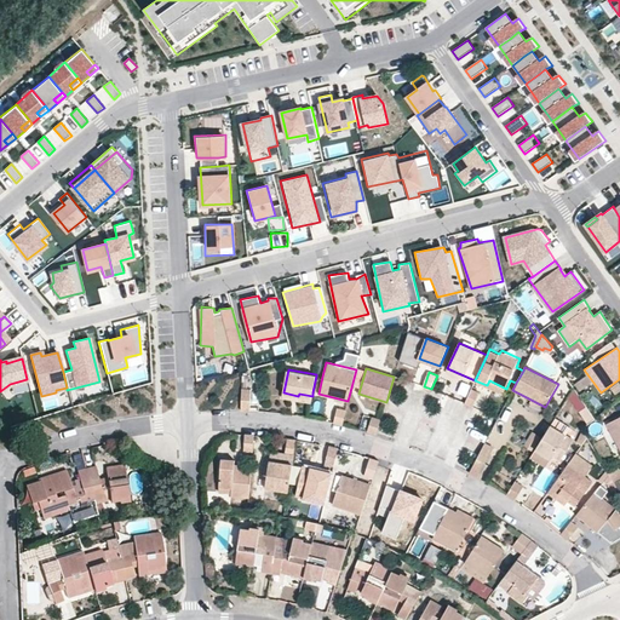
[(580,391),(590,384),(584,375),(574,384),(580,391)]
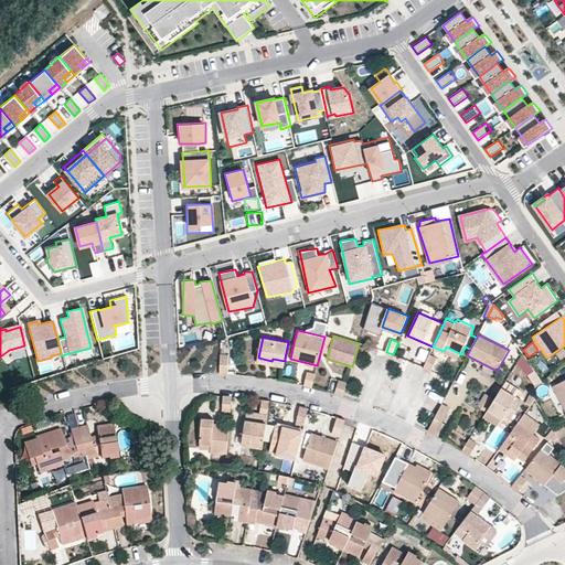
[(459,359),(461,354),(446,347),(444,351),(459,359)]
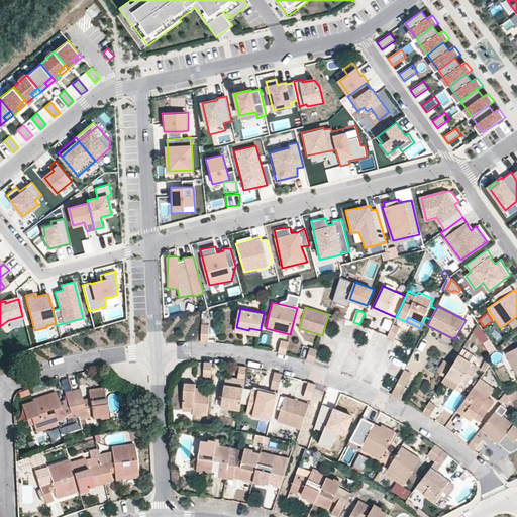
[(393,323),(388,336),(395,339),(401,327),(393,323)]
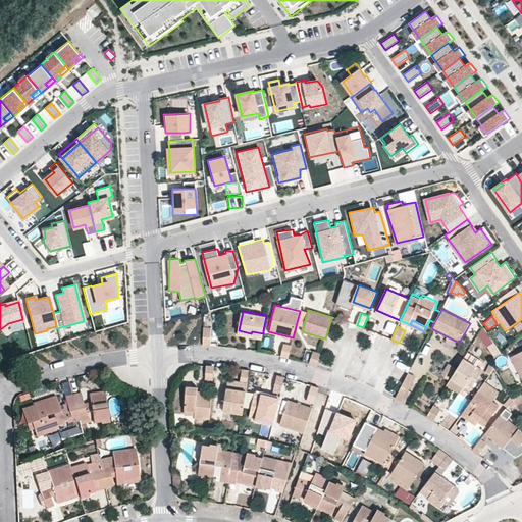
[(211,327),(204,327),(203,346),(210,346),(211,327)]
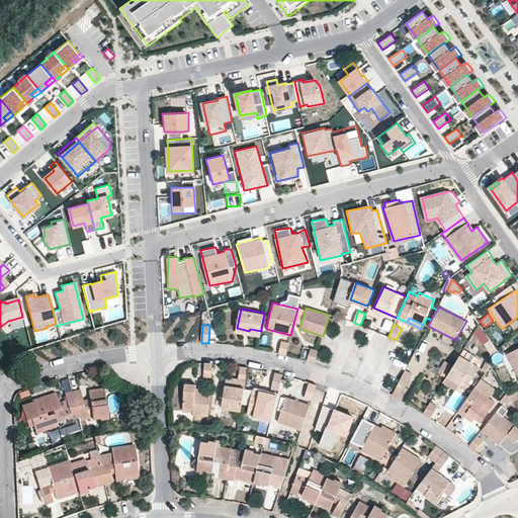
[(281,340),(278,353),(285,354),(289,342),(281,340)]
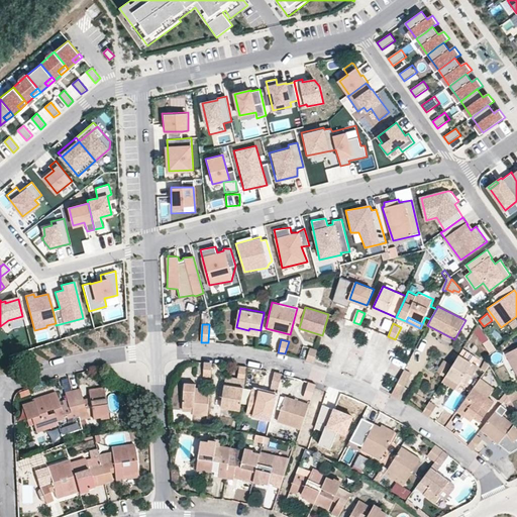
[(310,347),(306,359),(314,362),(317,349),(310,347)]
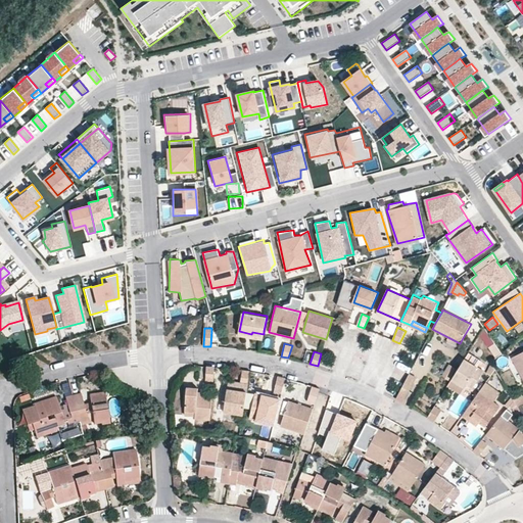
[(522,351),(514,357),(522,375),(522,351)]
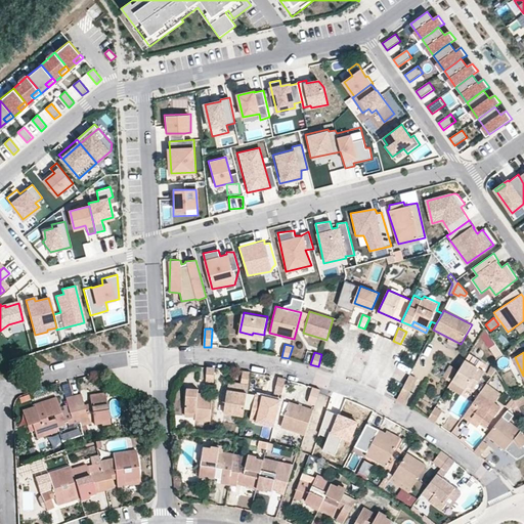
[(486,372),(466,359),(462,364),(452,379),(466,387),(468,385),(475,389),(486,372)]
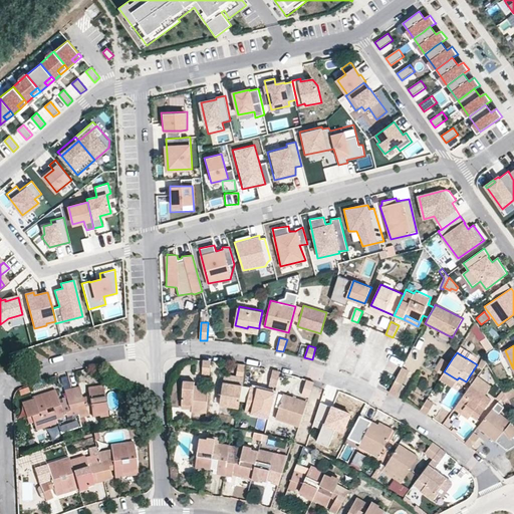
[(211,360),(203,359),(202,372),(210,372),(211,360)]
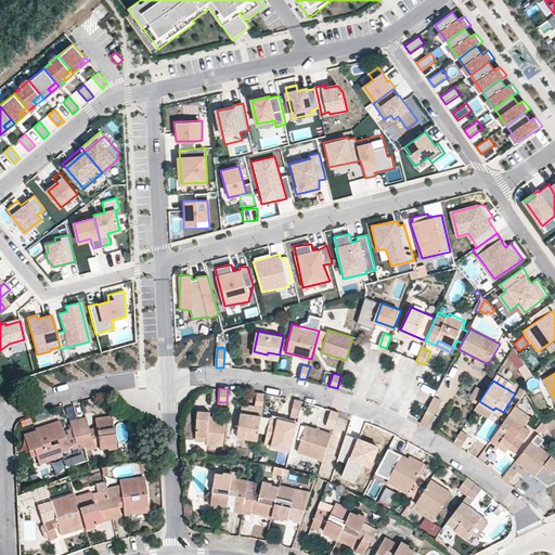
[(262,408),(266,394),(258,392),(255,407),(262,408)]
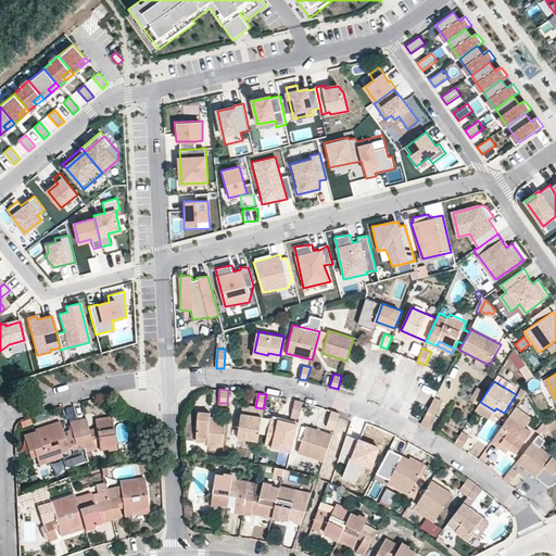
[(434,396),(427,412),(436,416),(443,401),(434,396)]
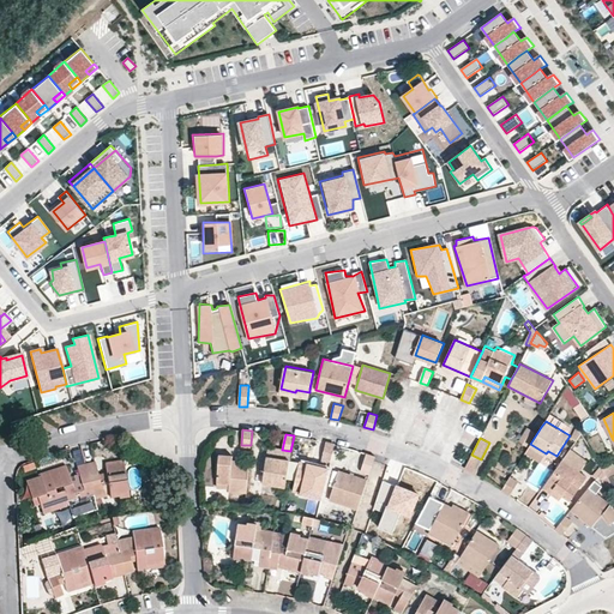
[(330,462),(335,444),(325,441),(320,458),(330,462)]
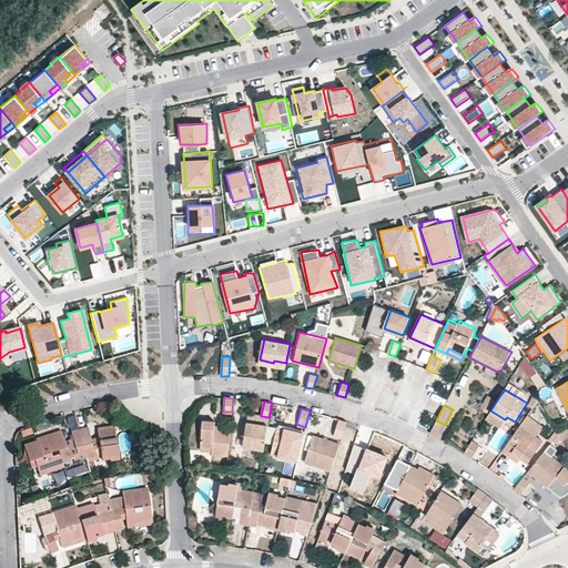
[(501,426),(505,419),(490,411),(487,417),(501,426)]
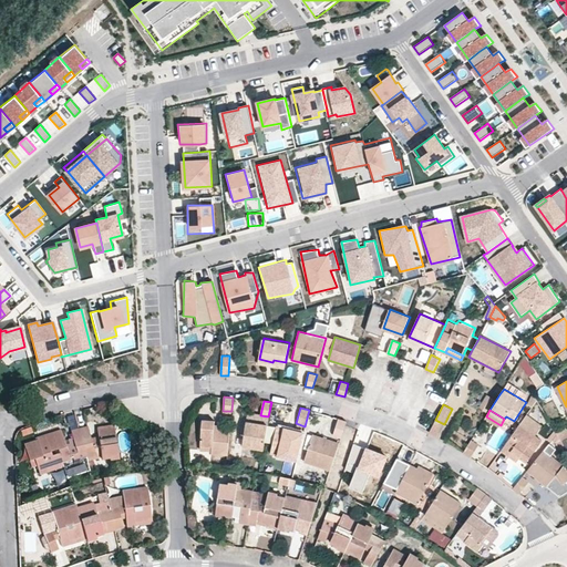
[(346,420),(338,418),(332,434),(341,436),(346,420)]
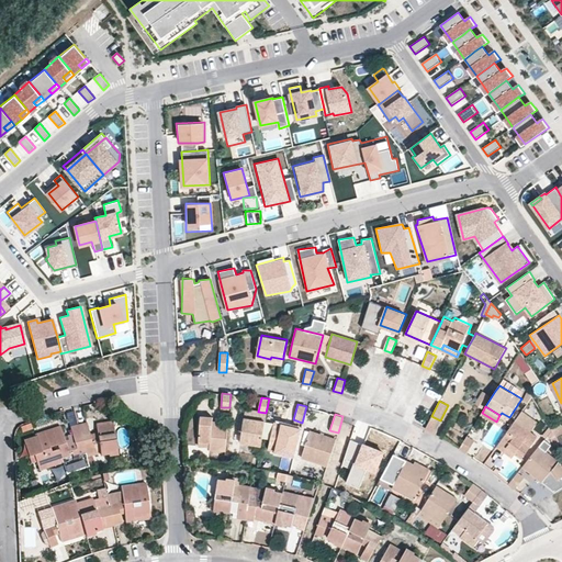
[(211,448),(226,449),(228,426),(221,425),(213,425),(213,420),(214,416),(202,415),(200,445),(211,445),(211,448)]
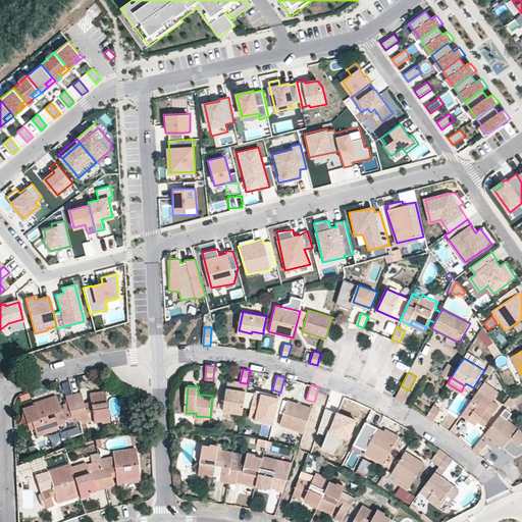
[(409,390),(401,386),(395,398),(403,402),(409,390)]
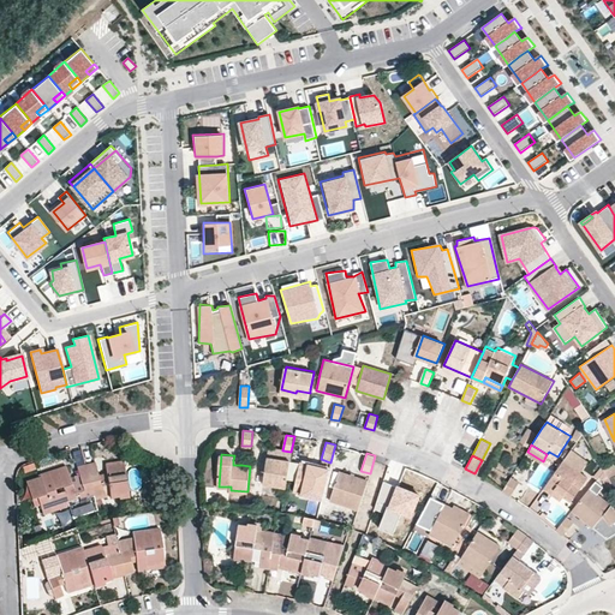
[(263,484),(285,487),(287,479),(288,471),(290,460),(269,457),(263,484)]
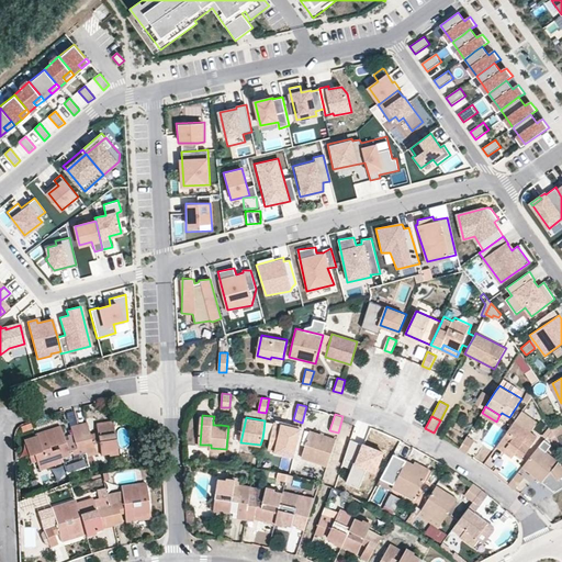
[(538,436),(515,419),(496,446),(509,456),(513,451),(515,453),(521,458),(538,436)]
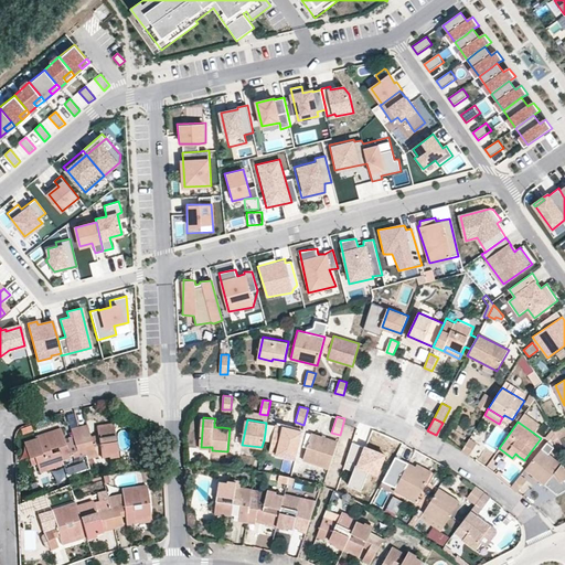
[(87,425),(80,427),(87,459),(102,455),(102,457),(118,454),(114,423),(97,426),(98,439),(92,440),(87,425)]
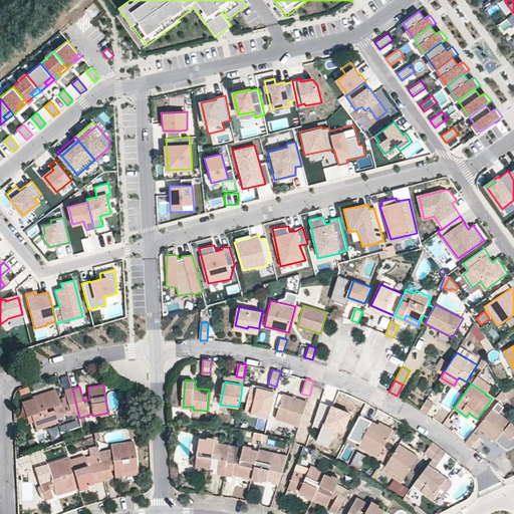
[(245,411),(269,417),(275,393),(251,387),(249,396),(247,403),(245,411)]
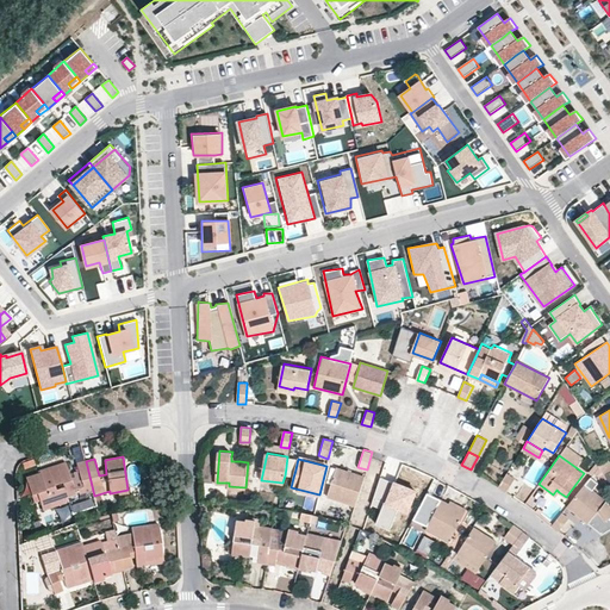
[(609,459),(599,466),(604,473),(609,470),(609,459)]
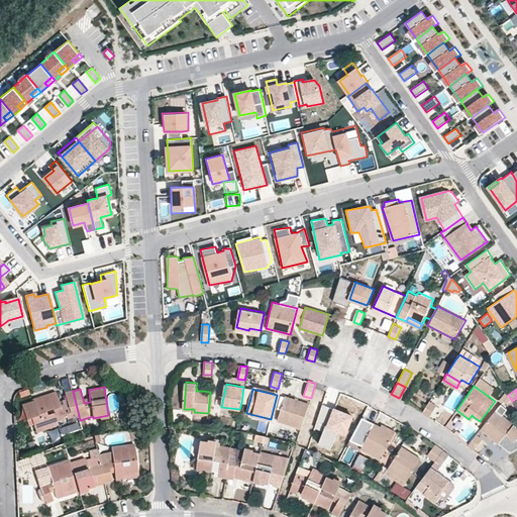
[(80,420),(73,391),(66,392),(69,407),(61,409),(56,392),(33,399),(34,402),(27,404),(27,419),(29,425),(33,424),(36,432),(58,425),(62,435),(82,429),(80,420)]
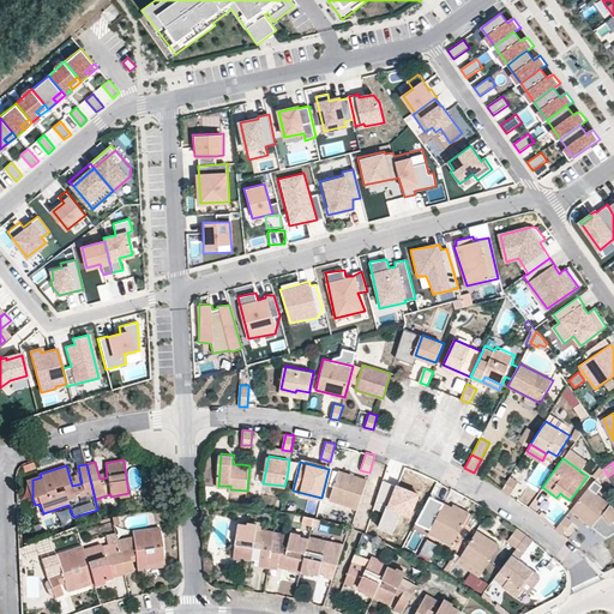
[(599,475),(602,480),(608,476),(603,469),(599,475)]
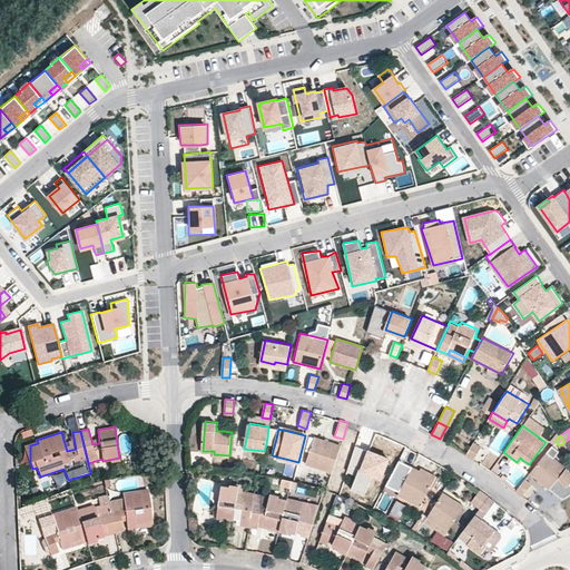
[(266,444),(274,446),(276,439),(267,436),(266,444)]
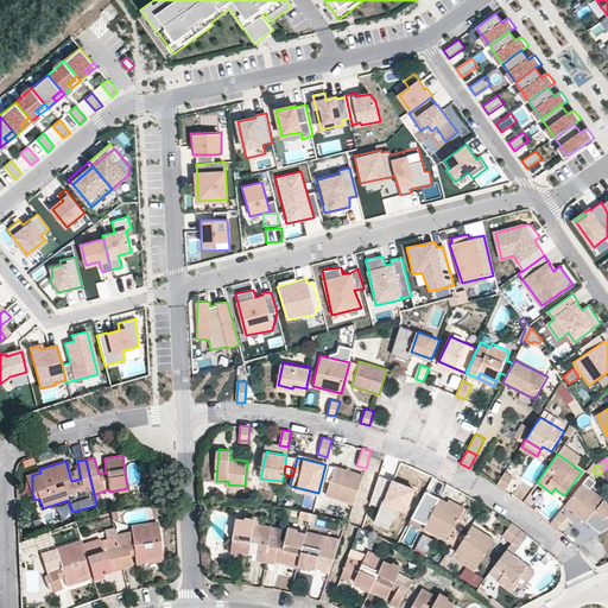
[(325,495),(354,504),(363,475),(335,467),(325,495)]
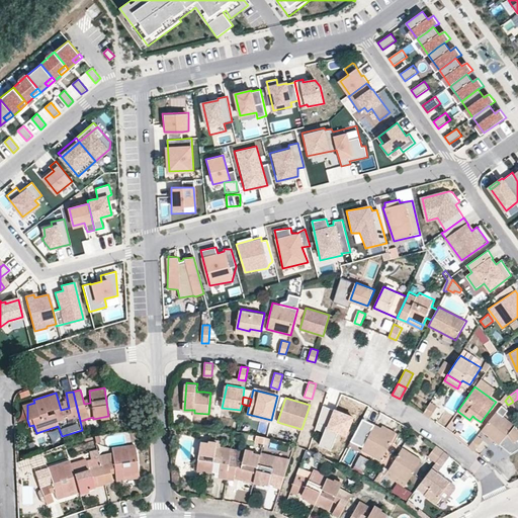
[(424,413),(431,417),(439,406),(431,401),(424,413)]
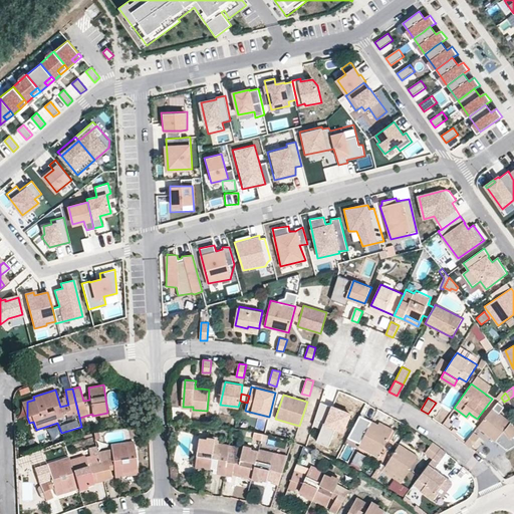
[(507,408),(512,405),(509,399),(504,402),(507,408)]
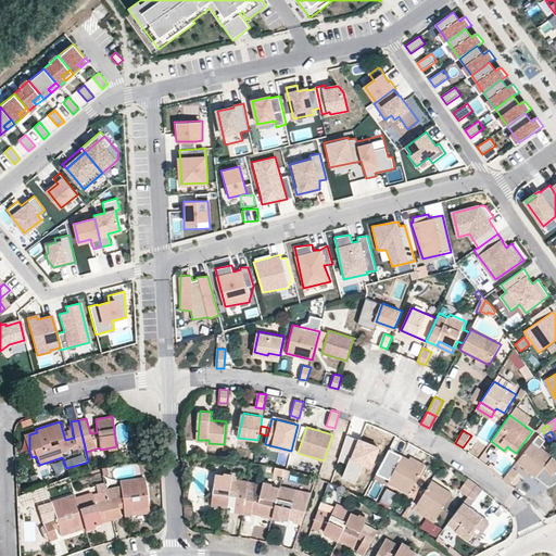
[(370,466),(378,446),(346,434),(339,460),(348,464),(343,478),(355,482),(363,463),(370,466)]
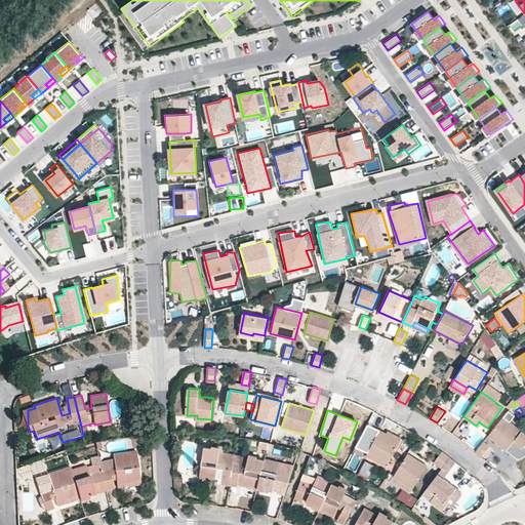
[(510,410),(488,435),(518,459),(524,455),(524,435),(522,431),(511,421),(516,415),(510,410)]
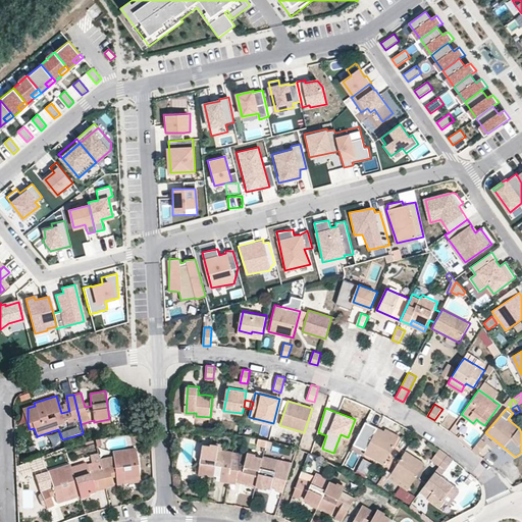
[(399,439),(385,432),(378,428),(366,422),(355,444),(366,450),(364,454),(384,465),(399,439)]
